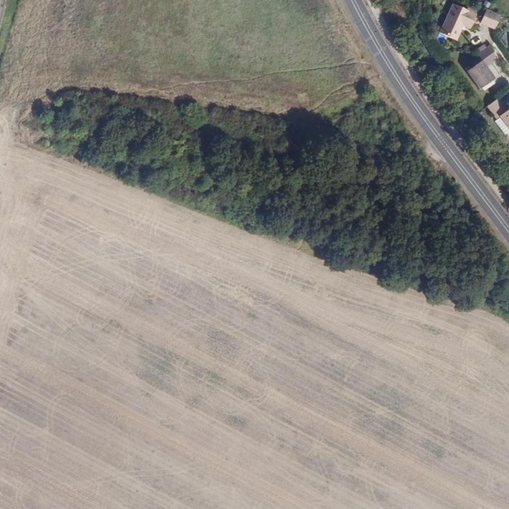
[(475,16),(452,6),(439,33),(456,41),(463,27),(469,30),(475,16)]
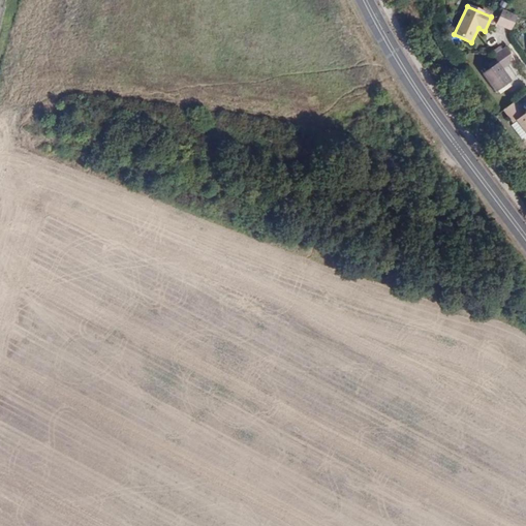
[(519,17),(504,9),(497,24),(512,31),(519,17)]
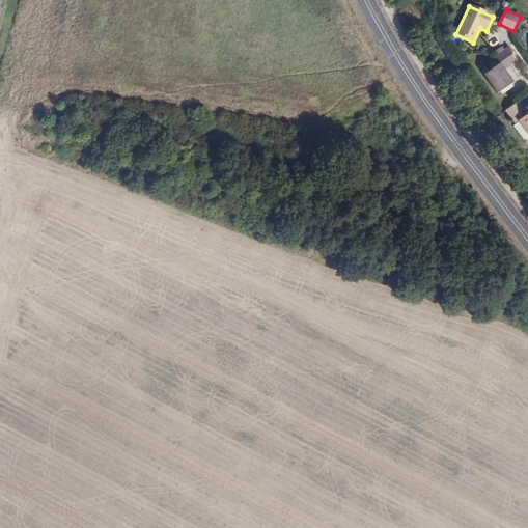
[(508,48),(495,57),(500,63),(484,74),(498,91),(513,81),(504,68),(517,60),(508,48)]
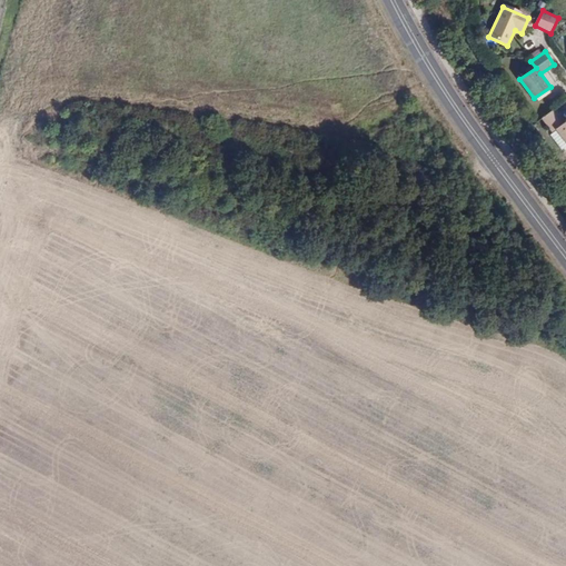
[(558,105),(557,106),(544,116),(553,128),(555,127),(556,128),(565,140),(565,115),(558,105)]
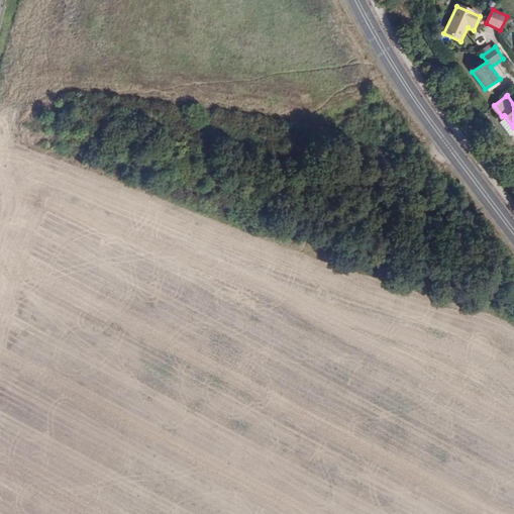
[(513,127),(505,116),(500,120),(510,134),(513,132),(513,127)]
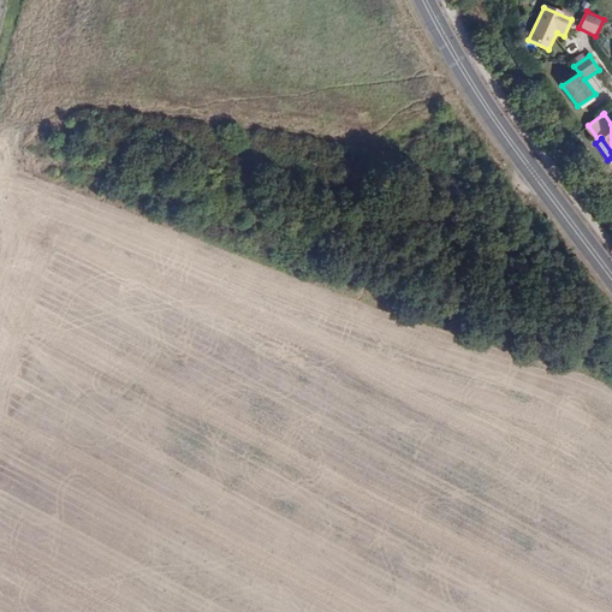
All buildings are outlined.
